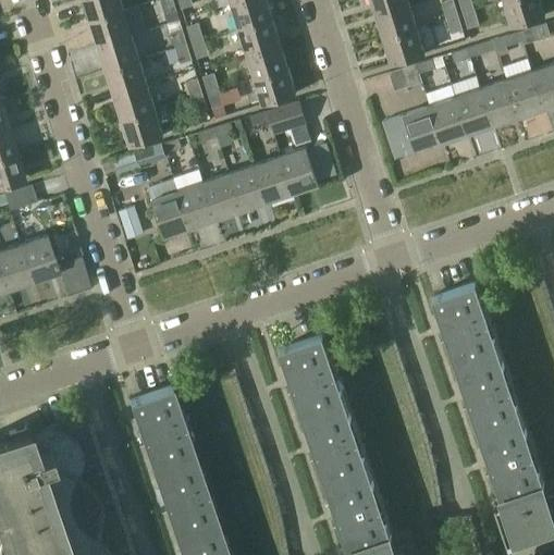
[(117,0),(81,0),(87,21),(121,10),(117,0)]
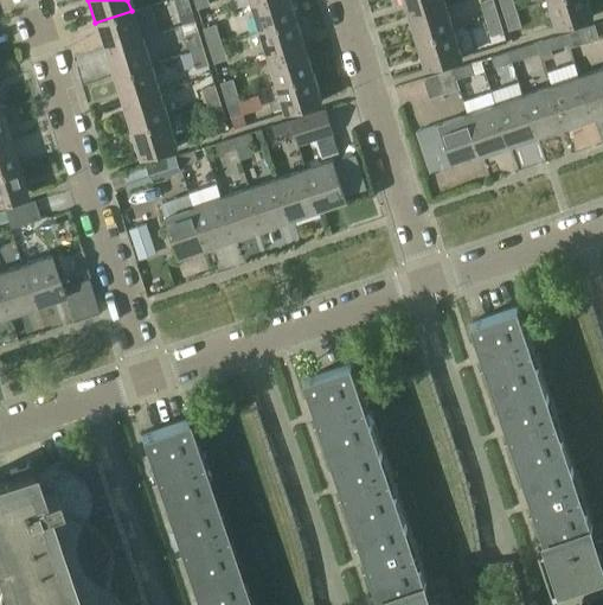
[(190,12),(185,0),(170,0),(175,16),(190,12)]
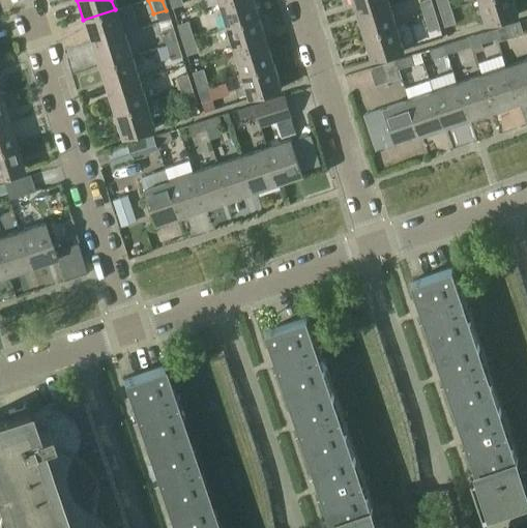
[(166,0),(169,9),(180,5),(178,0),(166,0)]
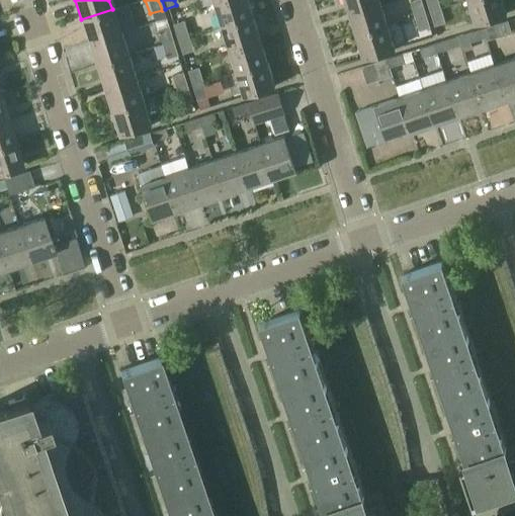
[(244,0),(223,0),(211,4),(219,26),(250,17),(244,0)]
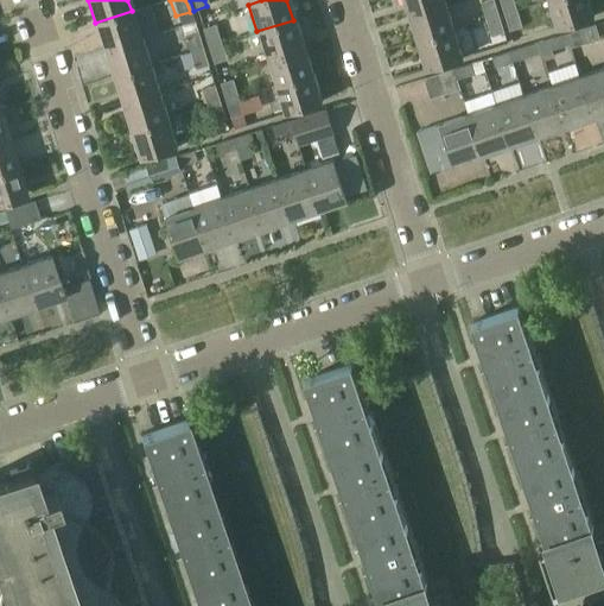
[(401,0),(406,14),(443,4),(440,0),(401,0)]
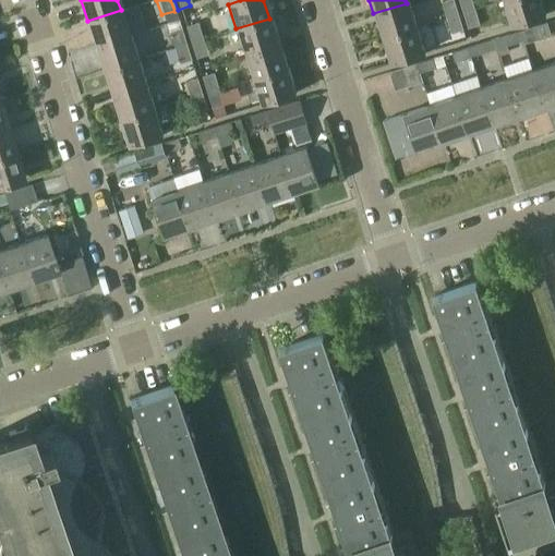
[(450,0),(447,0),(438,3),(444,20),(456,15),(450,0)]
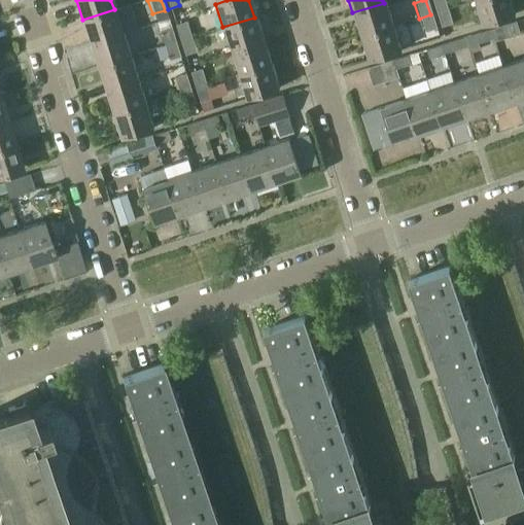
[(442,0),(429,0),(434,13),(446,9),(442,0)]
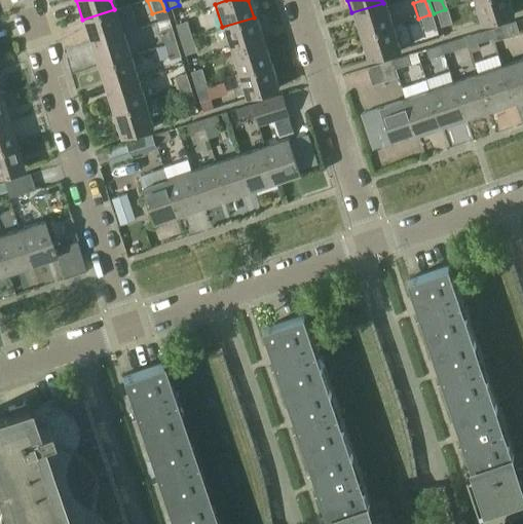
[(513,14),(507,0),(474,0),(473,1),(480,25),(513,14)]
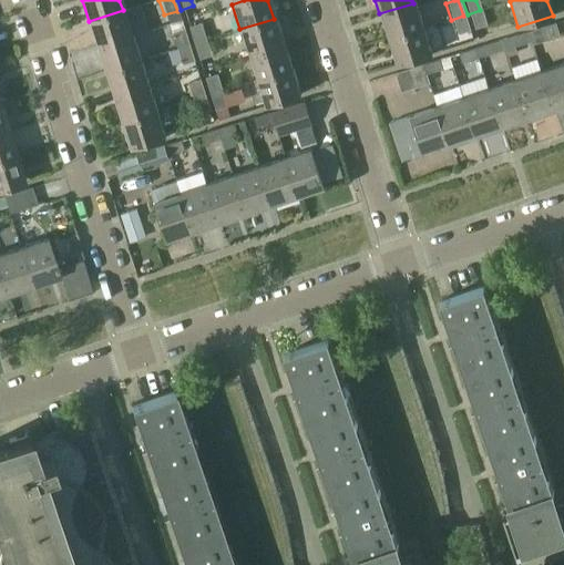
[(421,29),(413,3),(379,13),(388,39),(421,29)]
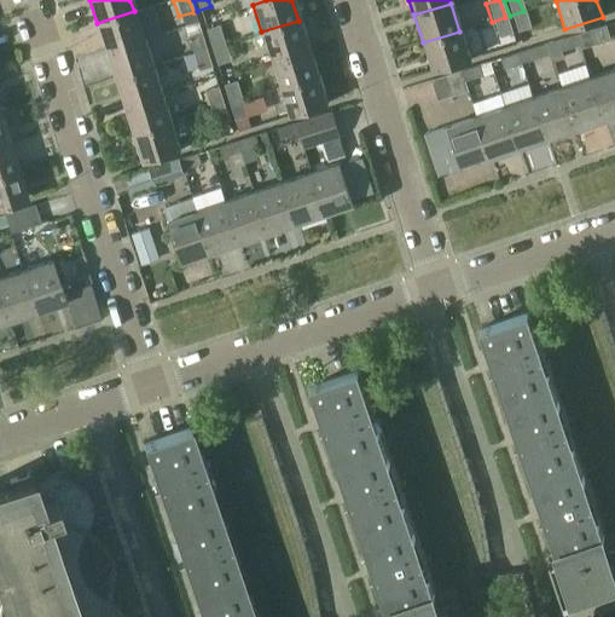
[(134,11),(97,23),(106,51),(143,39),(134,11)]
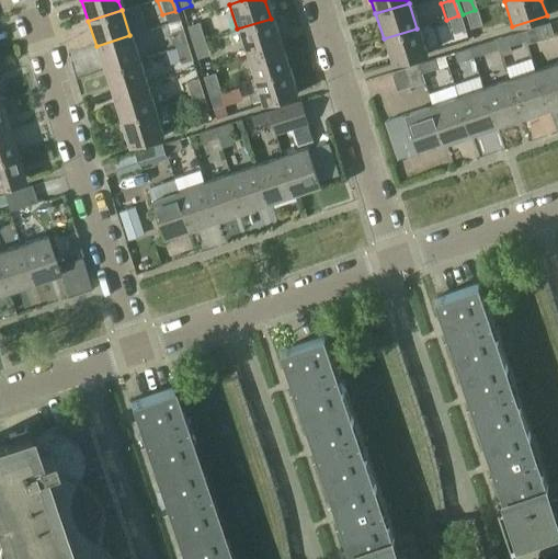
[(479,26),(475,10),(463,14),(467,30),(479,26)]
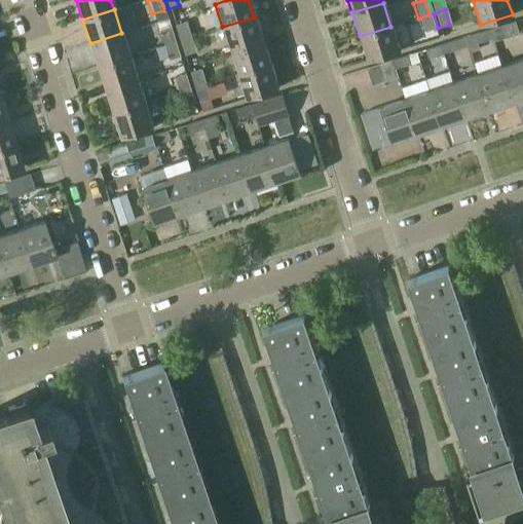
[(434,29),(430,14),(418,19),(422,33),(434,29)]
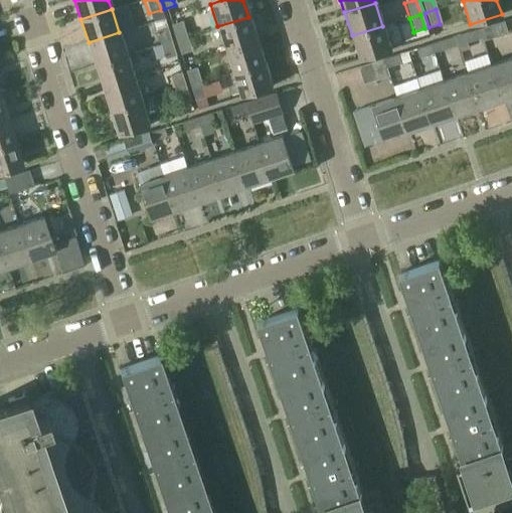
[(256,40),(248,17),(217,26),(224,49),(256,40)]
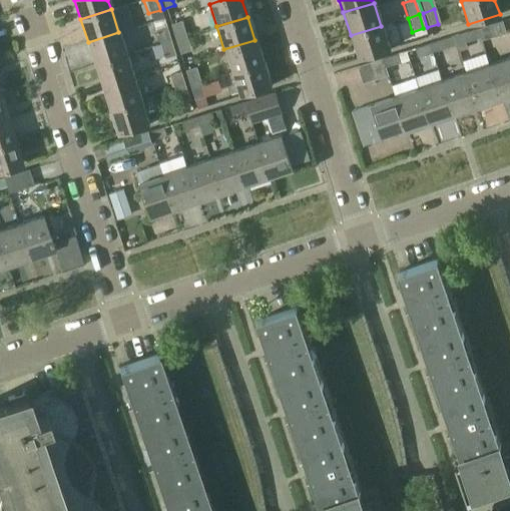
[(179,22),(168,25),(173,40),(184,36),(179,22)]
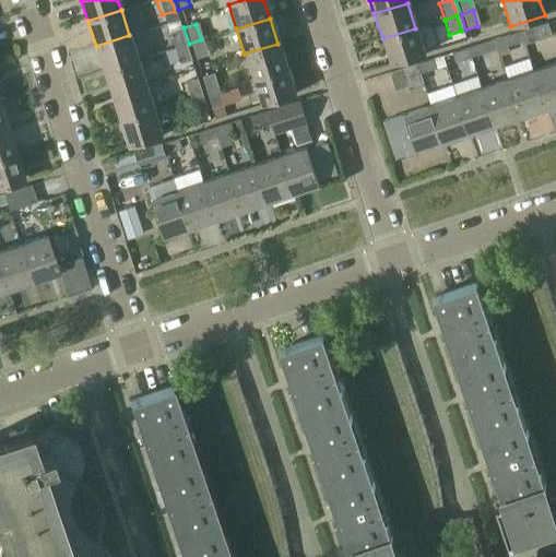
[(545,24),(518,32),(521,42),(522,45),(523,45),(534,42),(548,36),(545,24)]
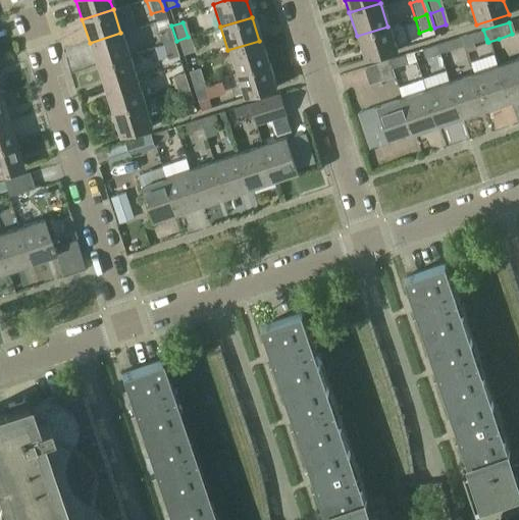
[(167,27),(156,31),(161,46),(172,42),(167,27)]
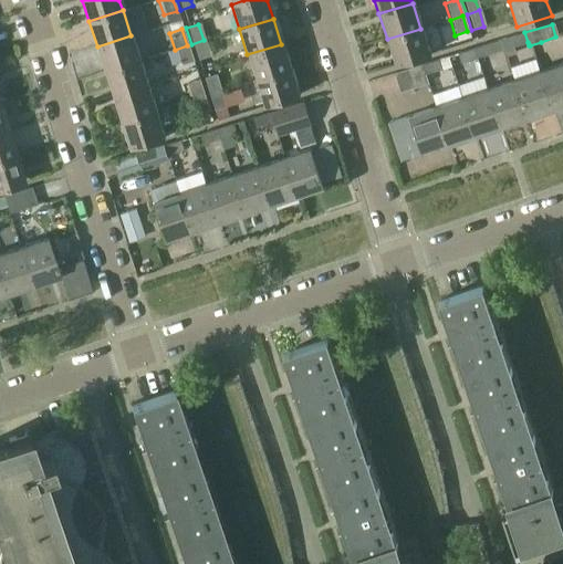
[(428,55),(420,29),(387,39),(395,65),(428,55)]
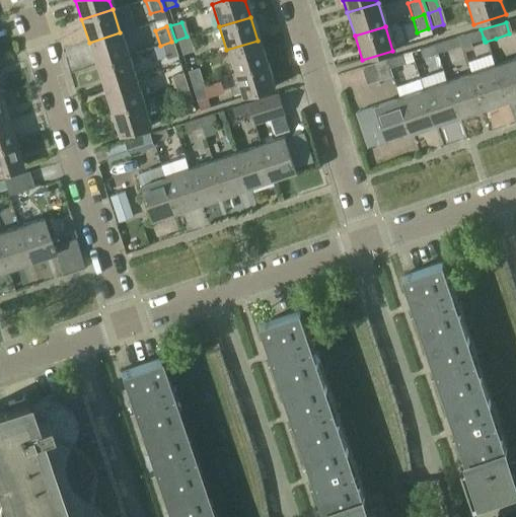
[(481,29),(456,38),(459,47),(468,44),(475,42),(484,39),(481,29)]
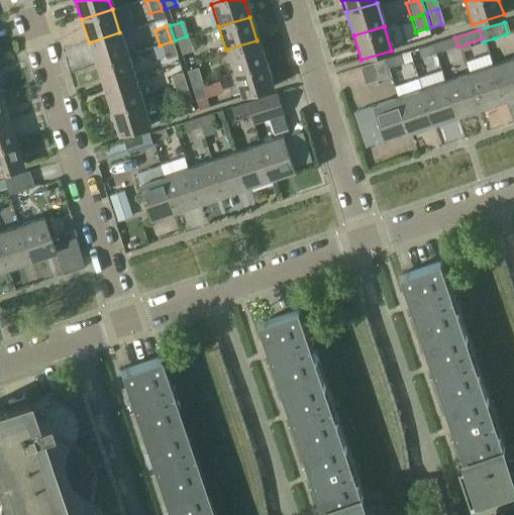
[(126,56),(119,32),(89,42),(96,65),(126,56)]
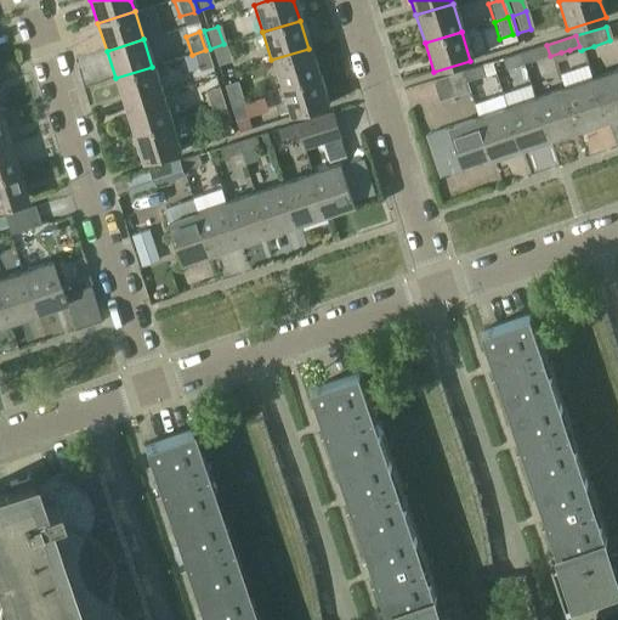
[(215,67),(230,62),(224,44),(210,49),(215,67)]
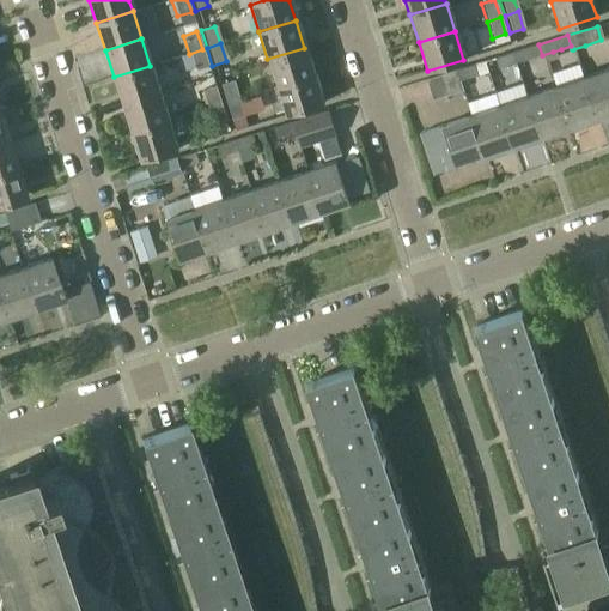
[(542,55),(539,44),(510,53),(513,64),(542,55)]
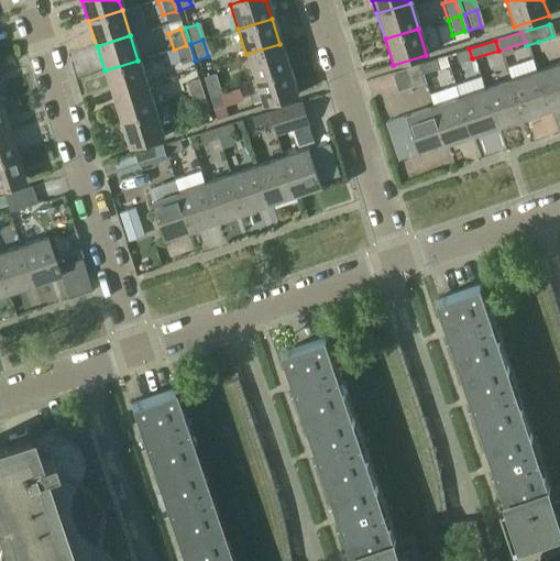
[(287,69),(280,44),(245,54),(253,79),(287,69)]
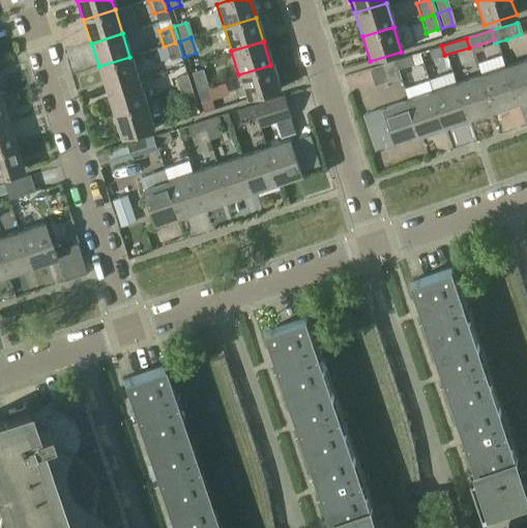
[(175,42),(164,47),(168,61),(179,58),(175,42)]
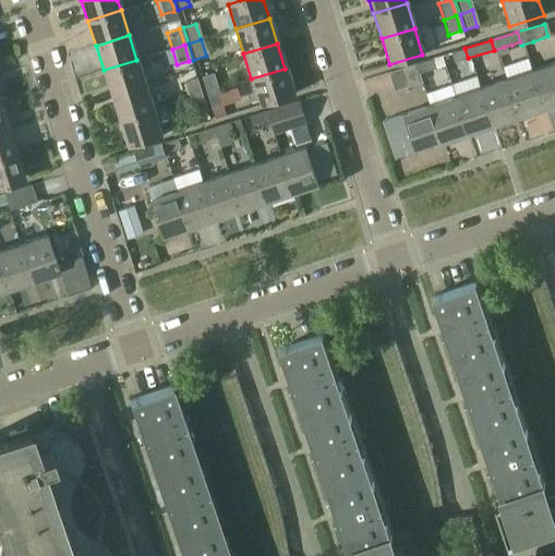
[(449,53),(451,63),(468,58),(465,48),(449,53)]
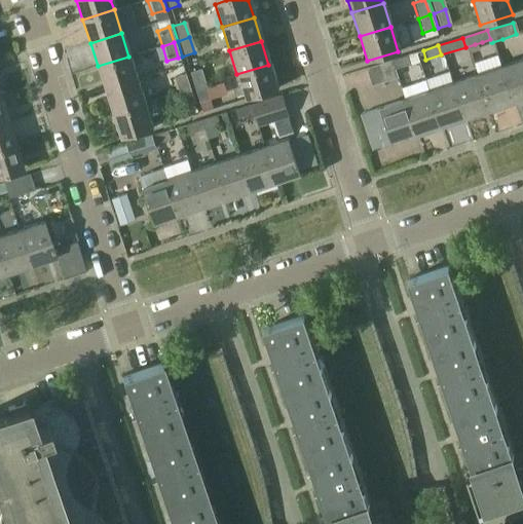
[(393,70),(394,70),(408,65),(406,55),(389,61),(393,70)]
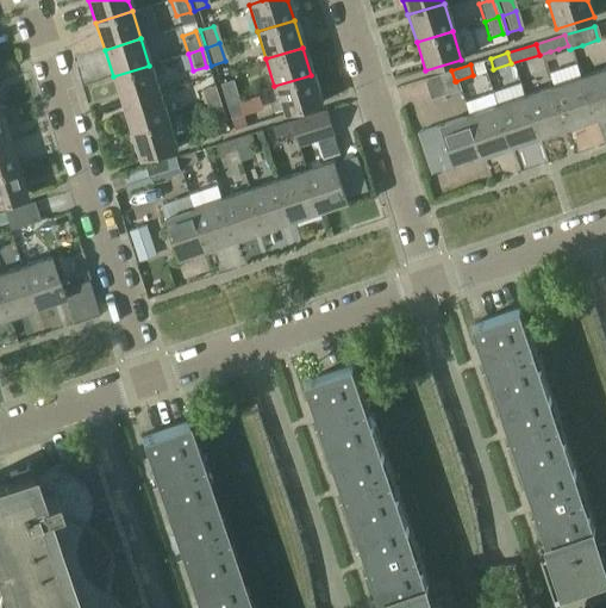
[(149,66),(113,76),(122,104),(157,93),(149,66)]
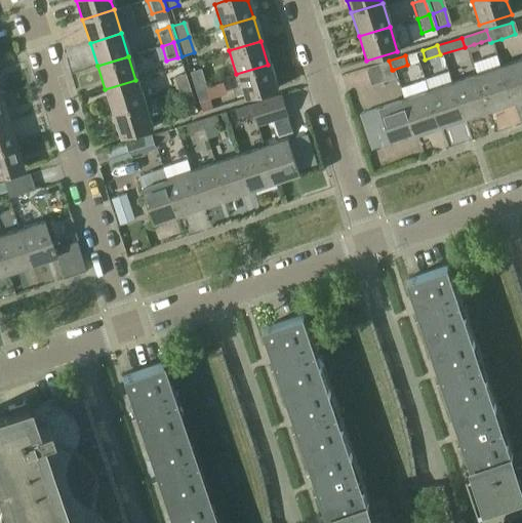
[(521,58),(498,68),(510,103),(521,97),(521,58)]
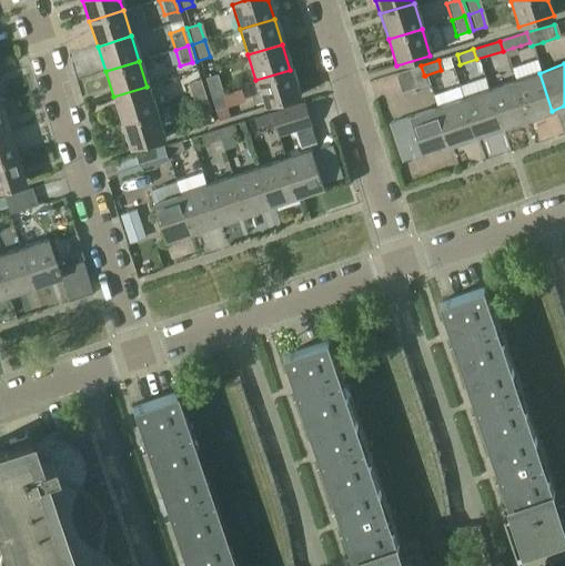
[(395,73),(401,93),(429,84),(425,76),(424,76),(421,66),(395,73)]
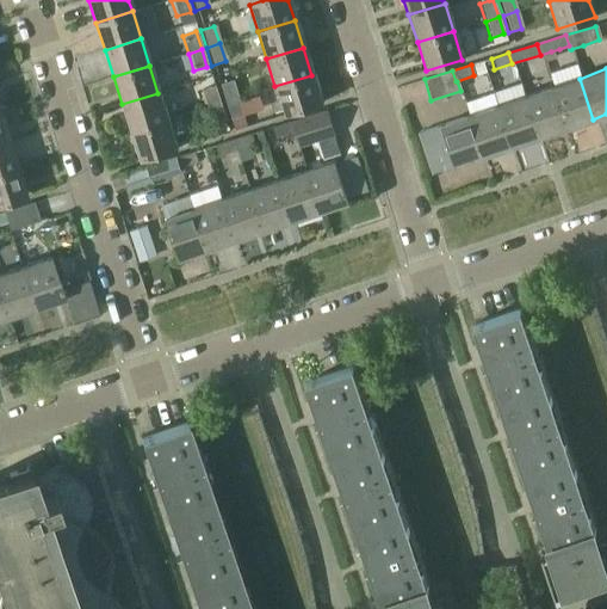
[(284,115),(320,103),(311,75),(274,86),(284,115)]
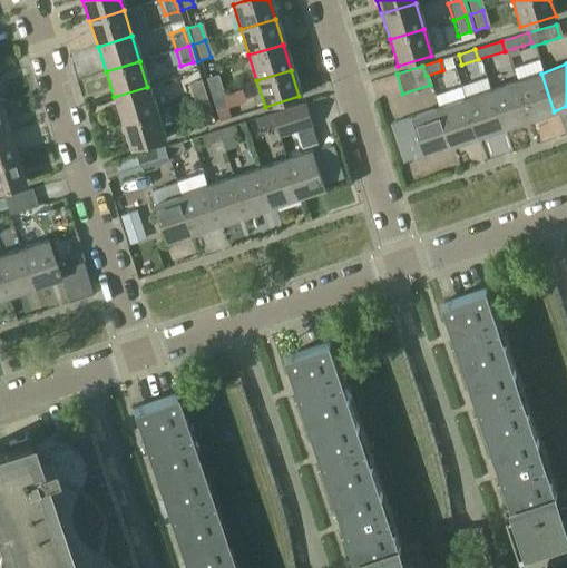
[(541,74),(516,81),(528,120),(554,111),(541,74)]
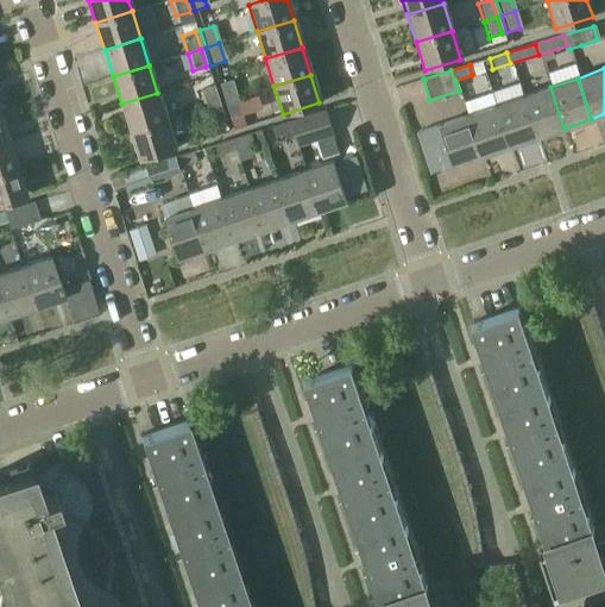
[(231,80),(216,85),(222,102),(235,98),(231,80)]
